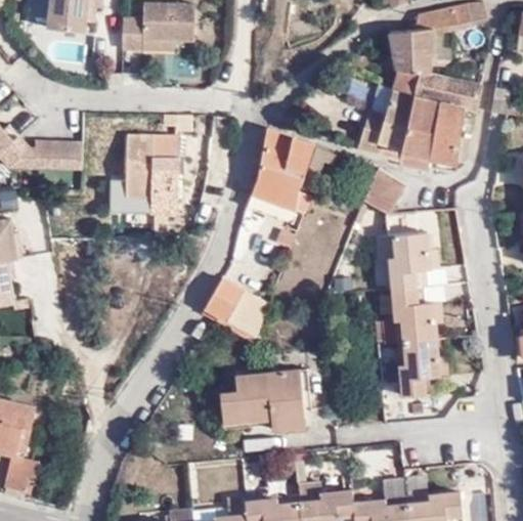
[(84,31),(85,20),(86,3),(93,5),(99,6),(100,0),(49,0),(47,27),(84,31)]
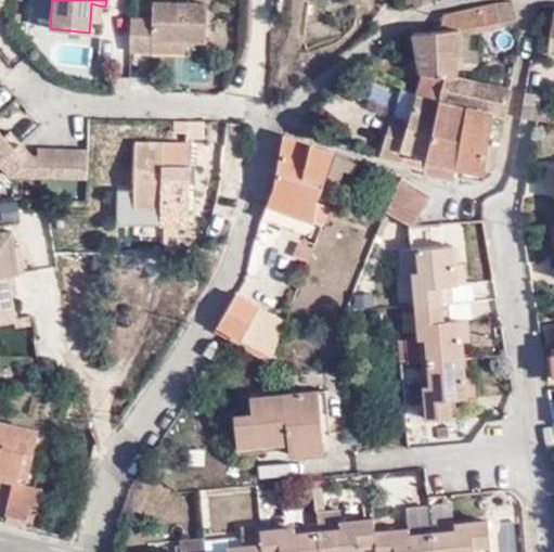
[(131,17),(130,50),(153,50),(153,40),(185,41),(206,41),(207,2),(154,0),(153,17),(131,17)]
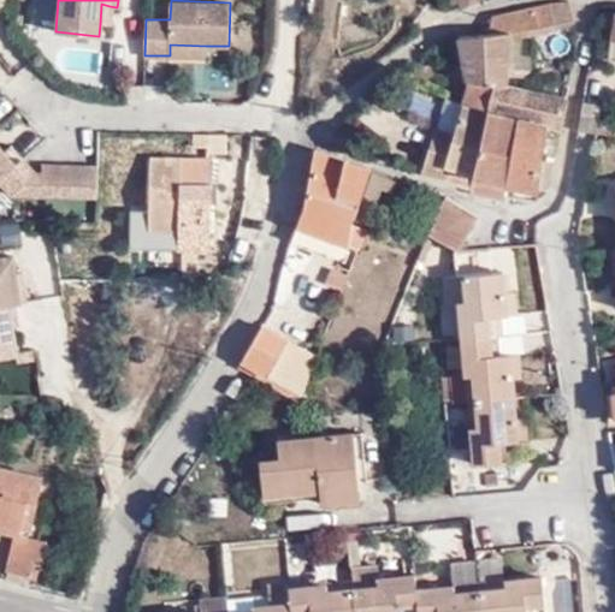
[(460,11),(480,4),(478,0),(457,0),(459,5),(460,11)]
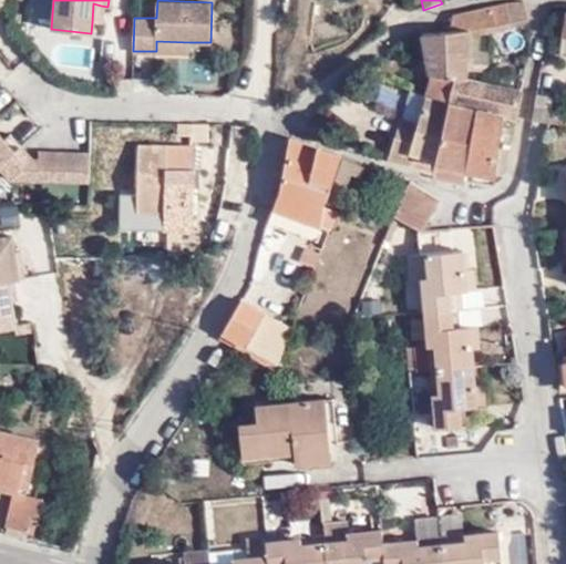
[(452,17),(446,33),(466,31),(526,21),(521,1),(452,17)]
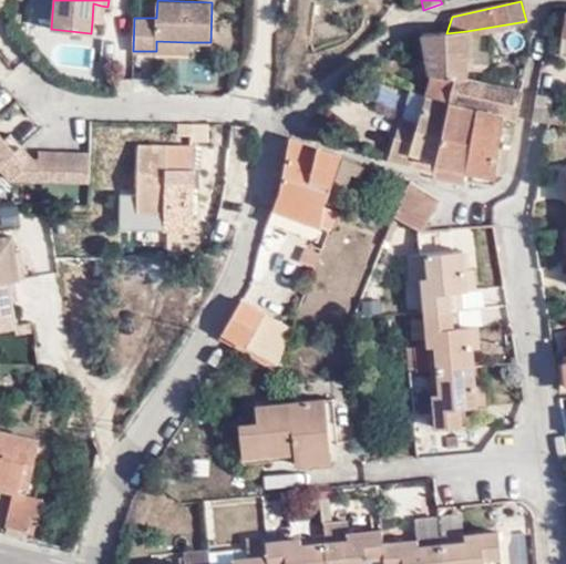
[(93,3),(92,22),(100,22),(101,6),(93,3)]
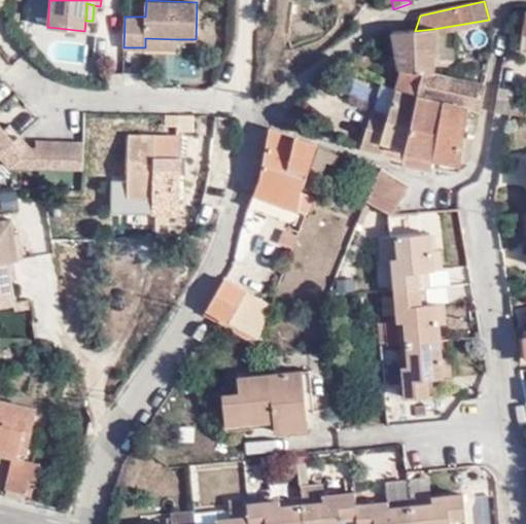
[(400,73),(395,90),(419,96),(424,80),(430,80),(431,73),(431,68),(433,29),(415,31),(391,32),(397,72),(400,73)]
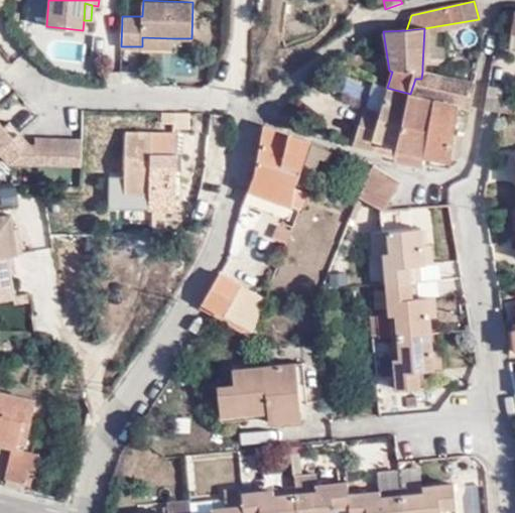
[(142,37),(142,46),(172,46),(172,38),(142,37)]
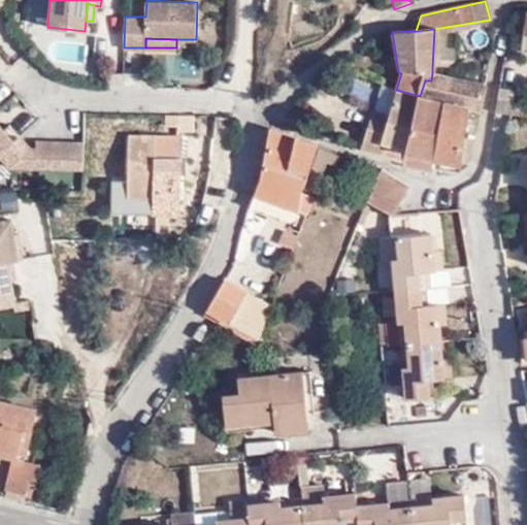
[(425,80),(420,96),(448,103),(469,108),(479,111),(485,87),(432,73),(431,80),(425,80)]
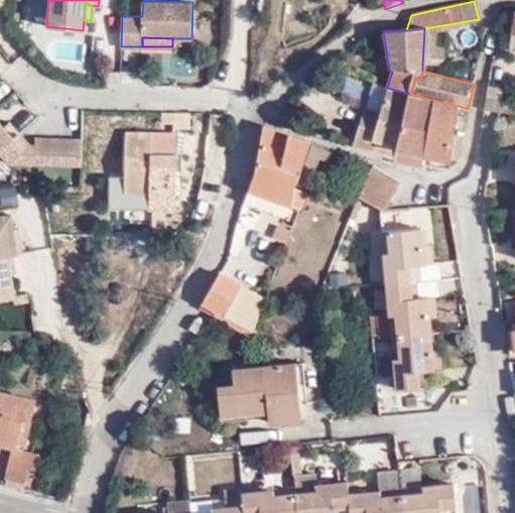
[(364,109),(352,148),(390,158),(410,94),(387,88),(380,113),(364,109)]
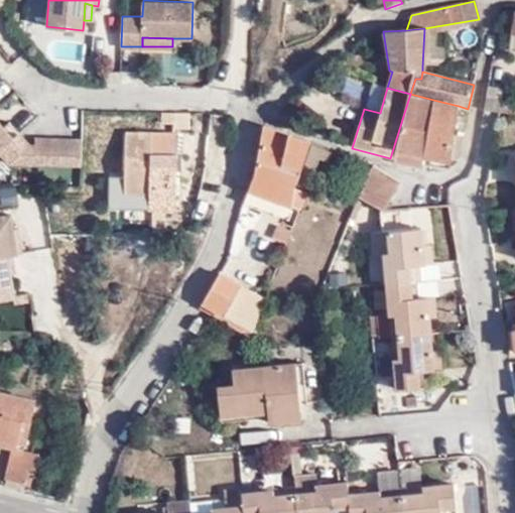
[(410,94),(390,158),(389,162),(421,169),(423,157),(437,101),(410,94)]
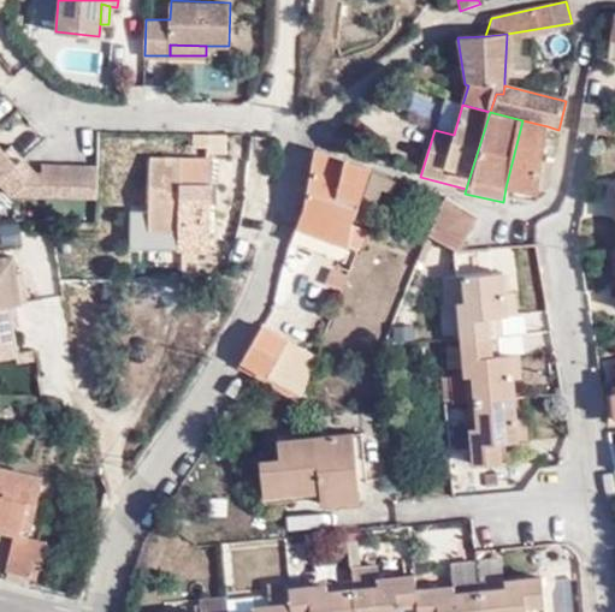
[(548,126),(522,120),(506,188),(536,195),(537,190),(545,191),(550,171),(539,168),(545,137),(548,126)]
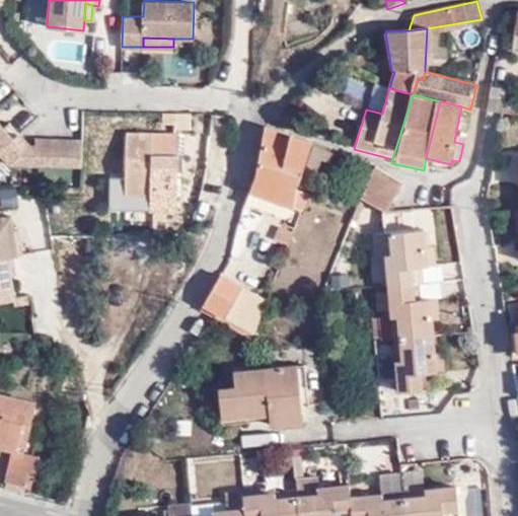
[(80,166),(81,138),(35,138),(34,145),(29,144),(10,123),(3,127),(0,123),(0,154),(8,164),(80,166)]
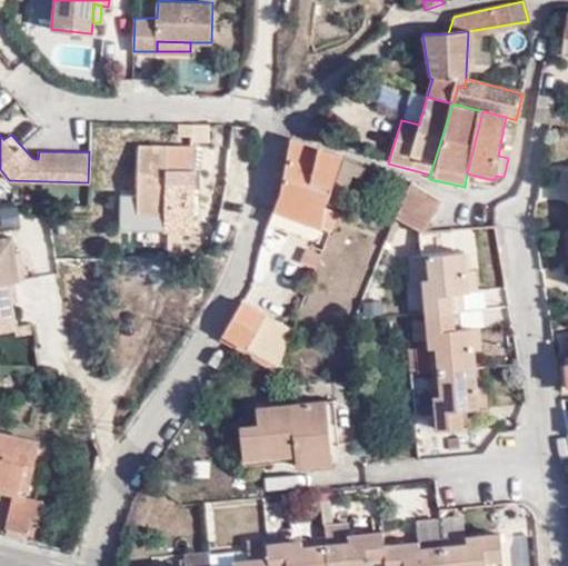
[(321,228),(315,244),(314,245),(324,248),(339,212),(325,207),(342,159),(286,138),(275,205),(273,209),(321,228)]
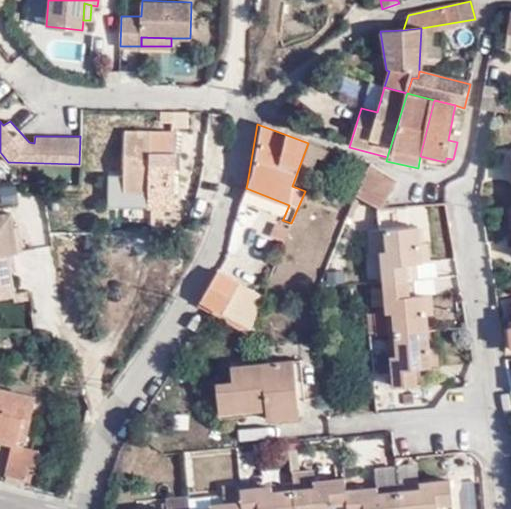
[(129,149),(176,150),(176,136),(123,135),(121,211),(128,210),(129,149)]
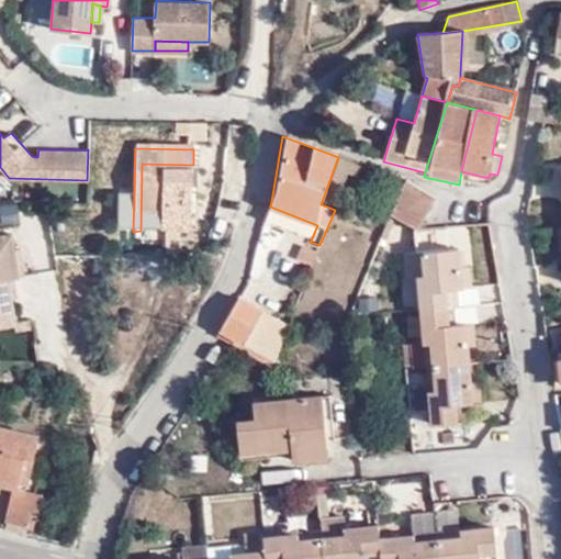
[(355,163),(340,157),(327,201),(340,205),(355,163)]
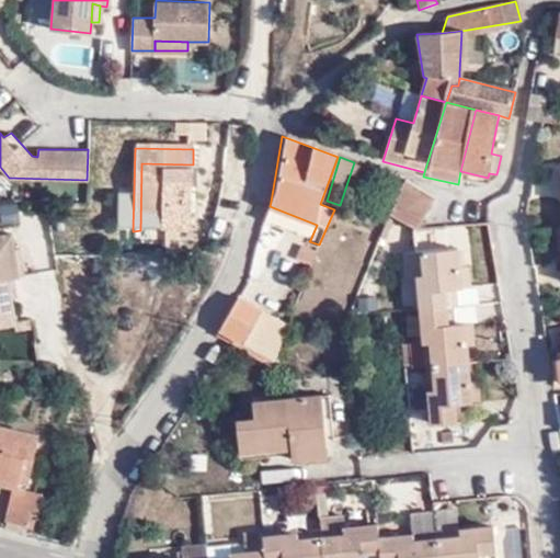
[(194,230),(193,164),(141,163),(140,230),(194,230)]
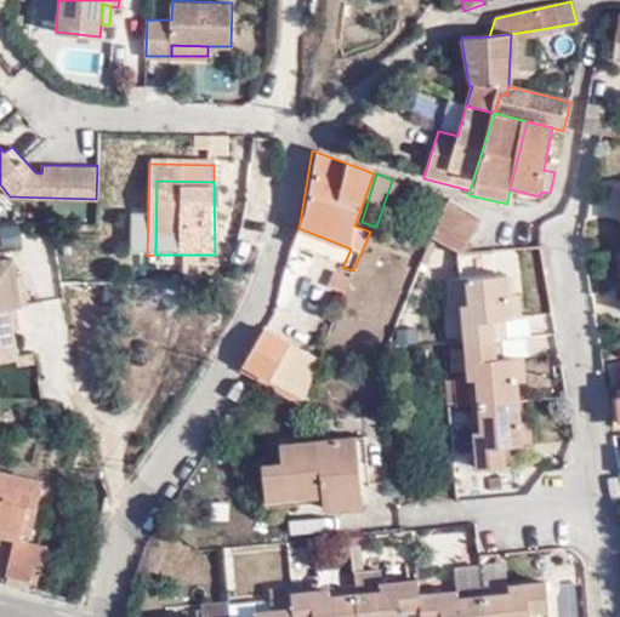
[(263,206),(272,182),(255,182),(250,203),(263,206)]
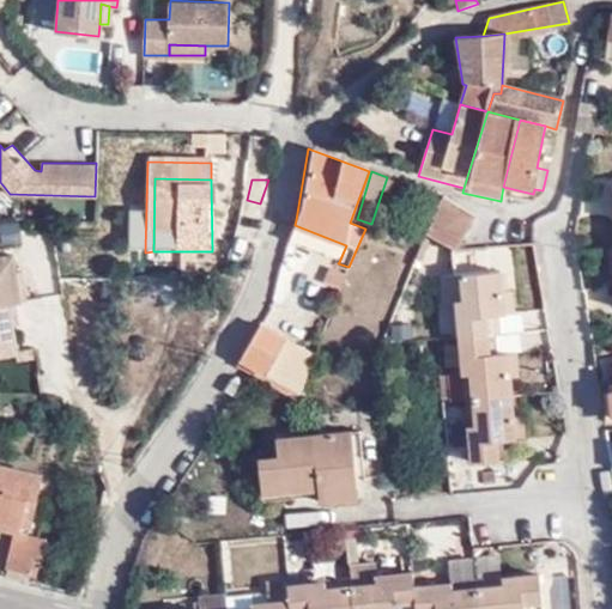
[(442,196),(423,235),(453,250),(460,237),(471,215),(449,200),(442,196)]
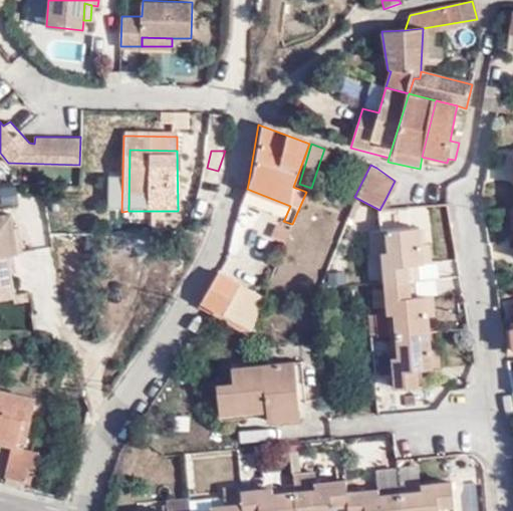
[(247,189),(242,203),(284,220),(290,206),(247,189)]
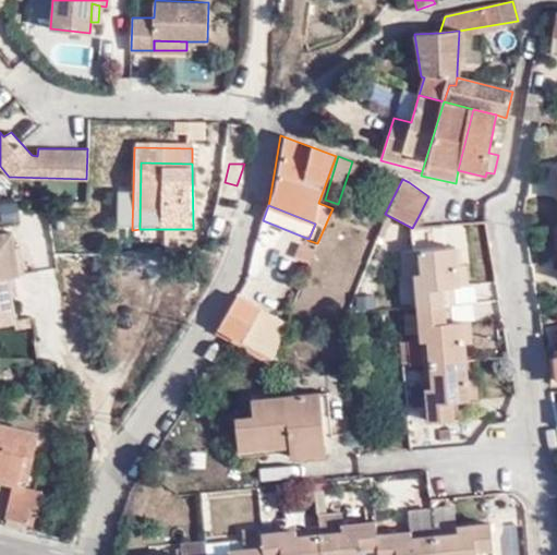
[(338,232),(313,282),(349,299),(373,249),(338,232)]
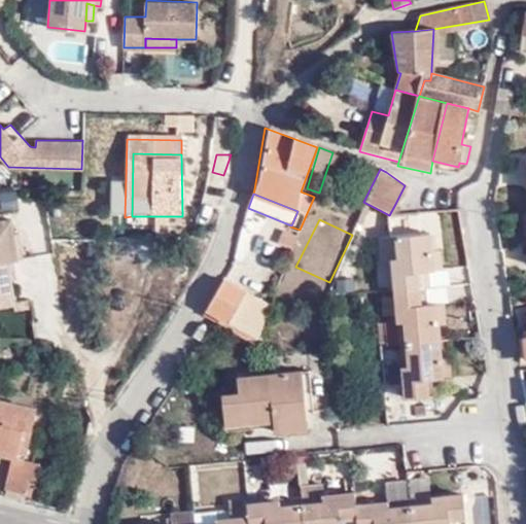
[(0,309),(13,307),(10,284),(14,284),(11,265),(22,264),(18,238),(12,239),(9,222),(0,224),(0,309)]
